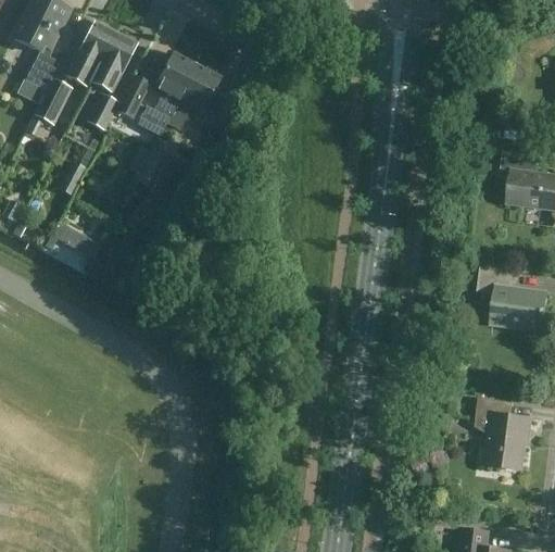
[(42,46),(49,49),(61,24),(60,24),(65,13),(64,13),(66,7),(53,0),(36,0),(35,3),(29,1),(23,14),(19,12),(10,32),(13,33),(11,37),(39,51),(42,46)]
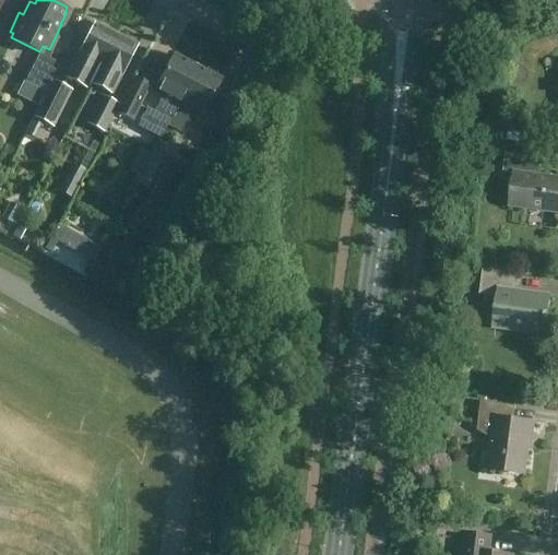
[(90,80),(99,61),(115,31),(93,20),(79,49),(76,48),(63,74),(85,86),(90,80)]
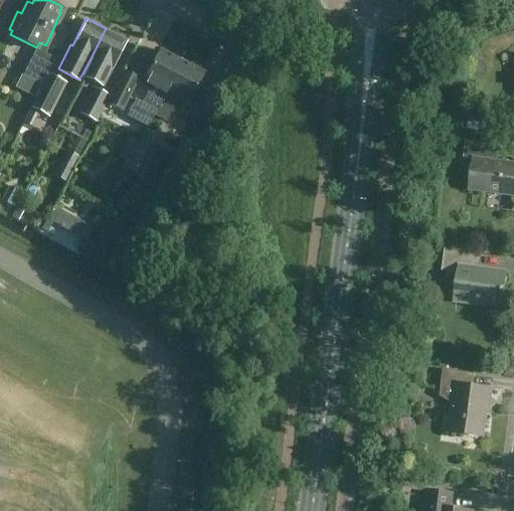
[(126,38),(106,28),(92,56),(82,73),(100,82),(110,65),(112,66),(126,38)]
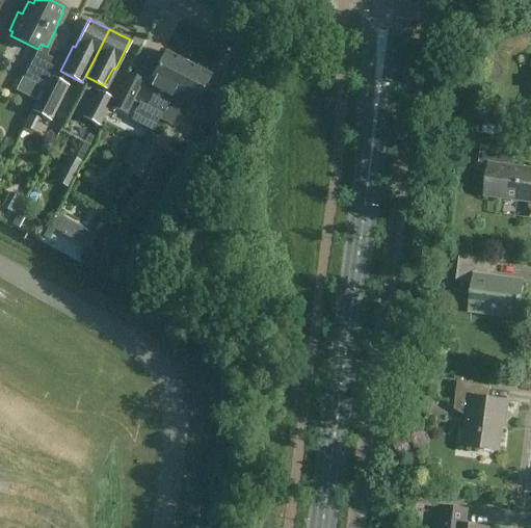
[(158,117),(186,61),(163,50),(153,72),(150,71),(147,79),(149,80),(147,83),(155,87),(145,105),(138,102),(130,119),(152,129),(158,117)]
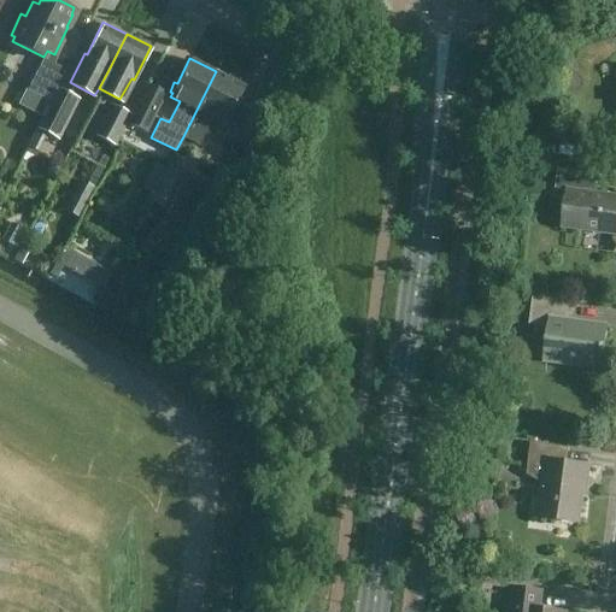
[(27,87),(47,98),(60,71),(41,60),(27,87)]
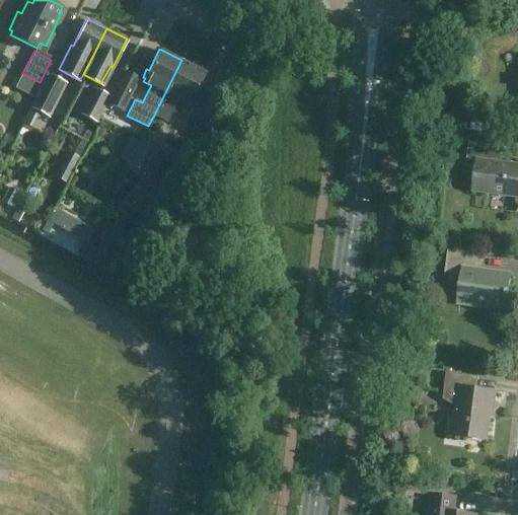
[(188,63),(181,60),(154,115),(166,121),(177,98),(188,103),(188,102),(200,108),(211,88),(198,82),(204,71),(201,70),(200,66),(192,62),(188,63)]
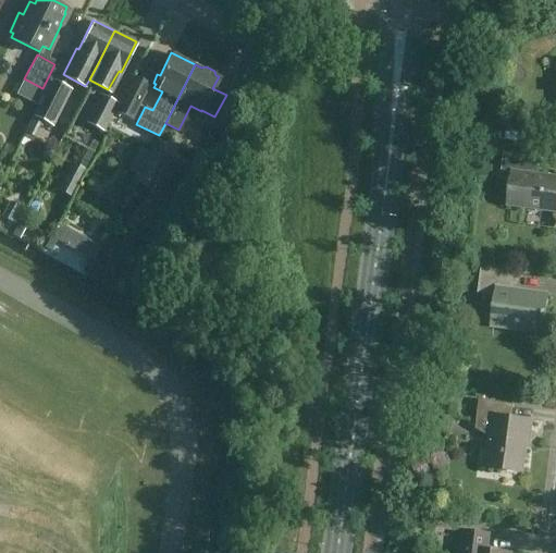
[(51,78),(33,114),(49,122),(68,87),(51,78)]
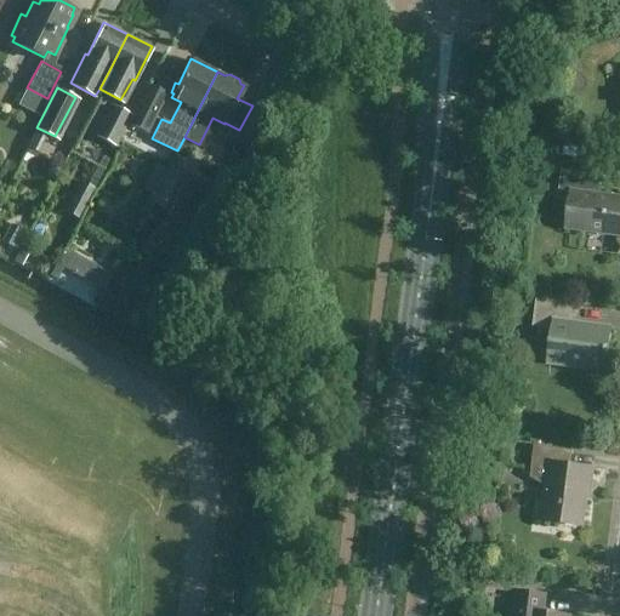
[(155,89),(138,124),(152,130),(169,96),(155,89)]
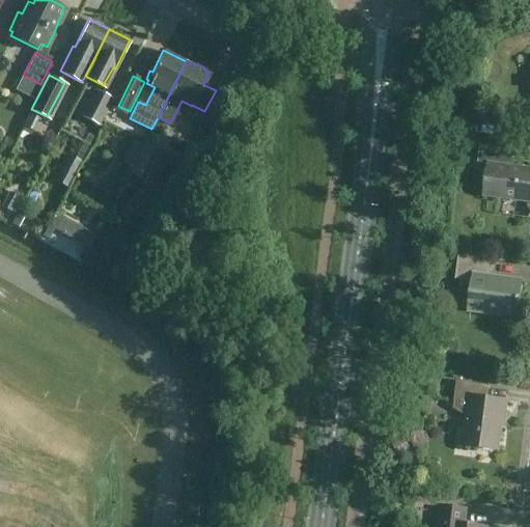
[(110,96),(94,89),(81,116),(95,123),(110,96)]
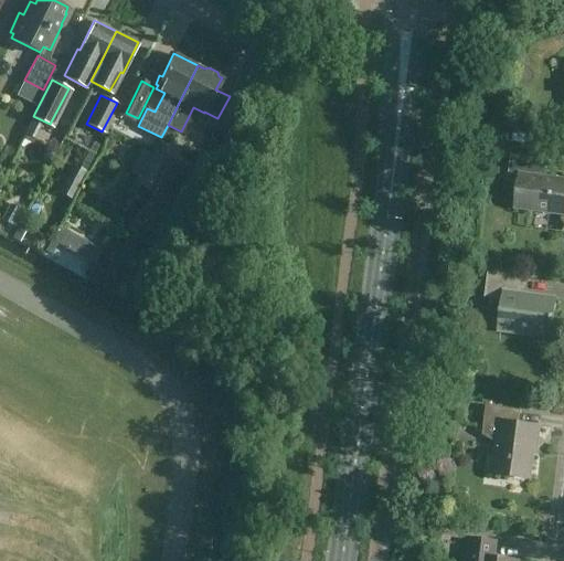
[(547,148),(510,144),(507,170),(517,171),(512,207),(563,212),(563,175),(544,172),(547,148)]
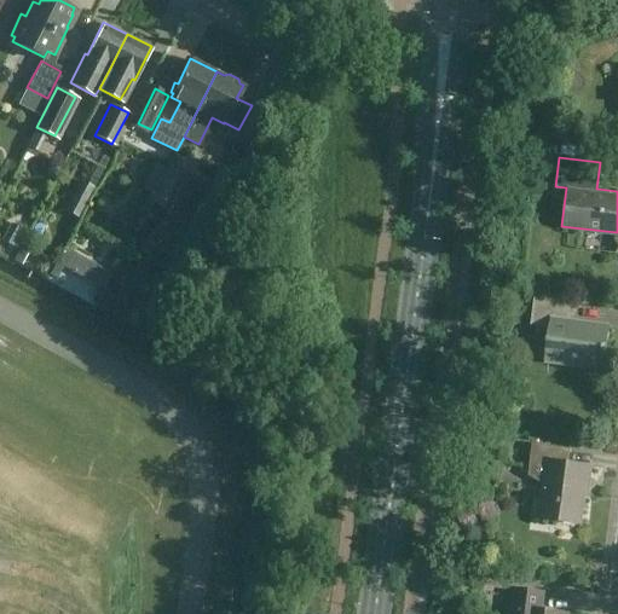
[(140,187),(155,195),(168,169),(154,162),(140,187)]
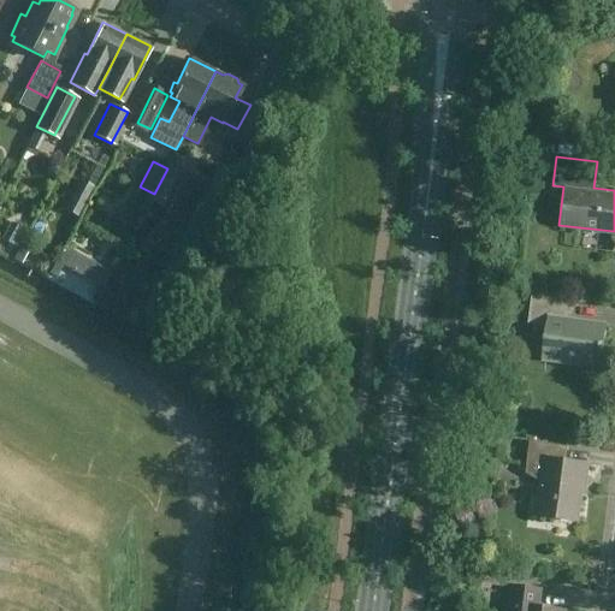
[(167,168),(154,194),(151,200),(166,208),(185,175),(170,165),(167,168)]
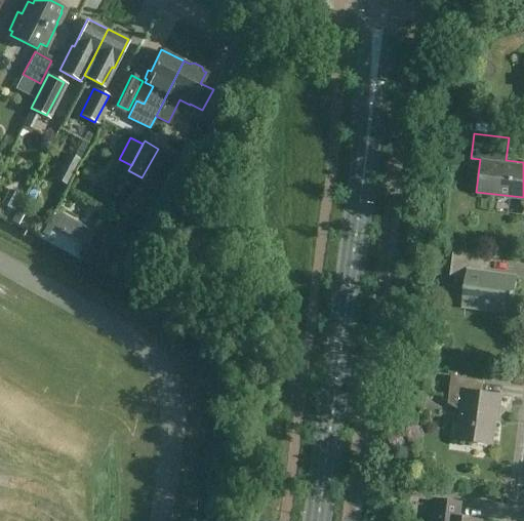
[(66,183),(79,157),(68,151),(54,177),(66,183)]
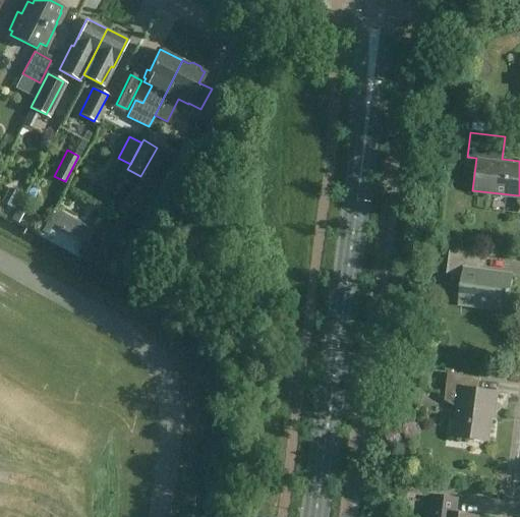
[(481,253),(449,248),(446,272),(462,274),(458,302),(493,307),(494,299),(506,301),(505,317),(507,317),(510,290),(507,289),(508,282),(511,282),(512,272),(479,268),(481,253)]
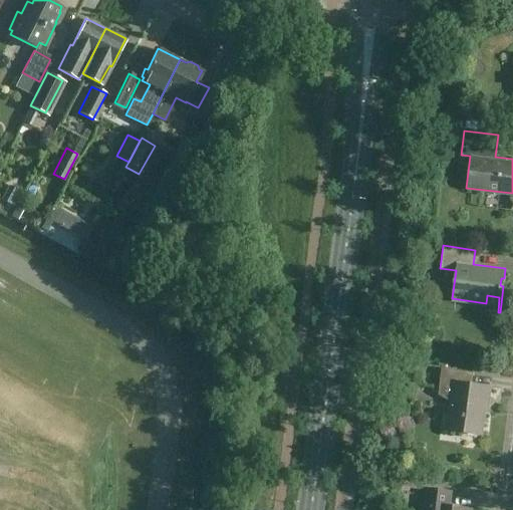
[(453,381),(447,429),(481,433),(485,401),(488,401),(490,386),(472,383),(473,370),(441,365),(439,379),(453,381)]
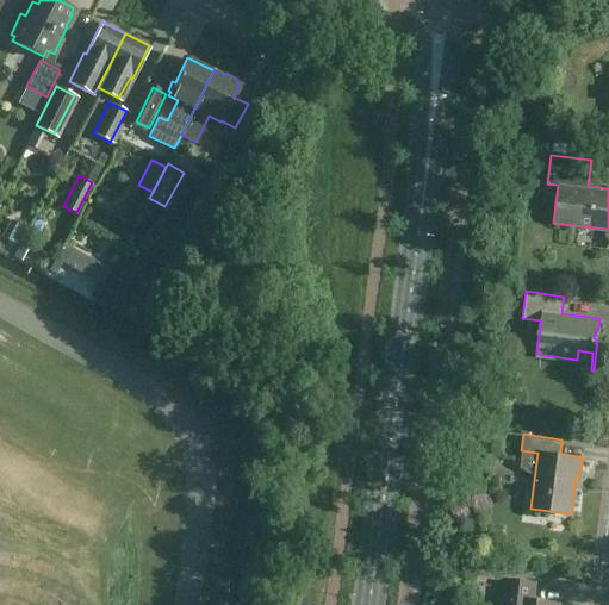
[(535,581),(505,578),(501,604),(557,604),(558,603),(533,599),(535,581)]
